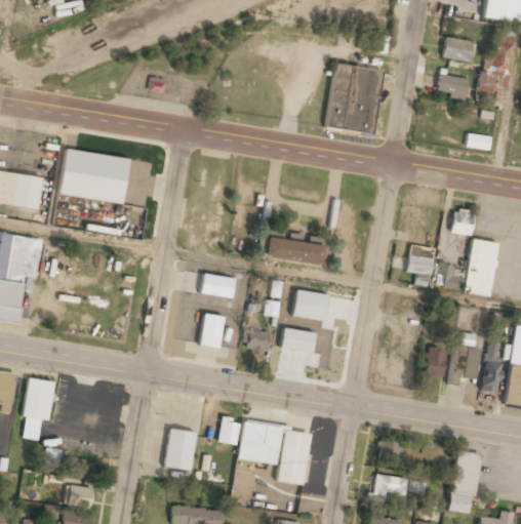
[(486,53),(477,101),(504,106),(518,36),(497,32),(493,54),(486,53)]
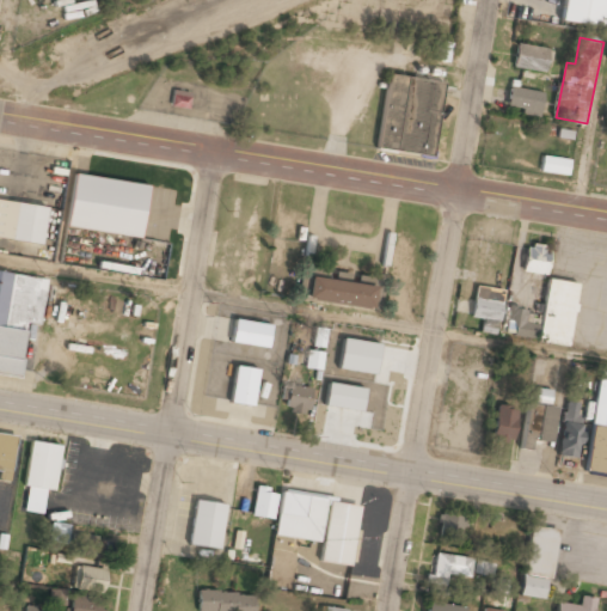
[(454,41),(436,40),(435,60),(453,61),(454,41)]
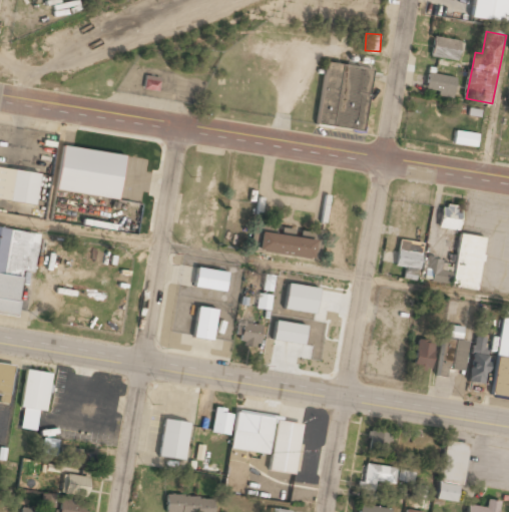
[(463,40),(436,36),(433,56),(460,60),(463,40)]
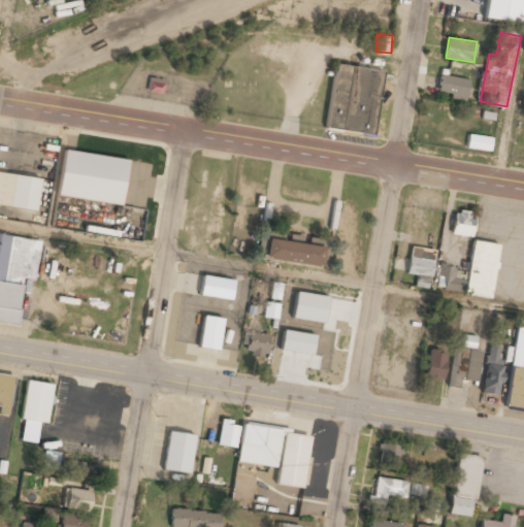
[(328,129),(377,136),(386,70),(337,63),(328,129)]
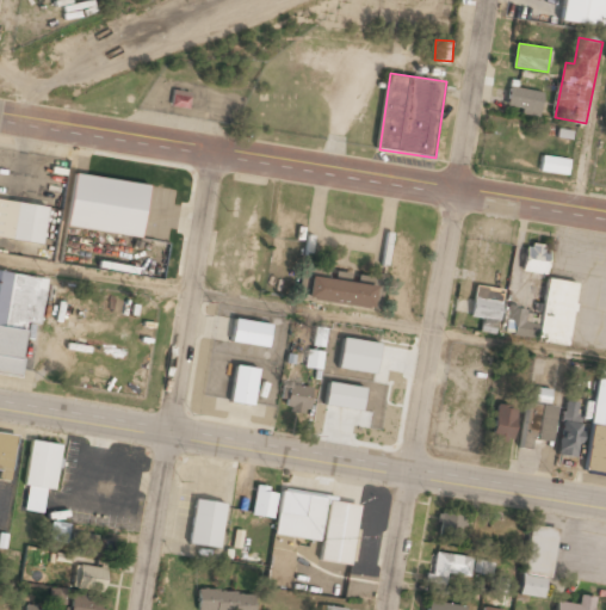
[(543,114),(546,92),(513,87),(509,108),(543,114)]
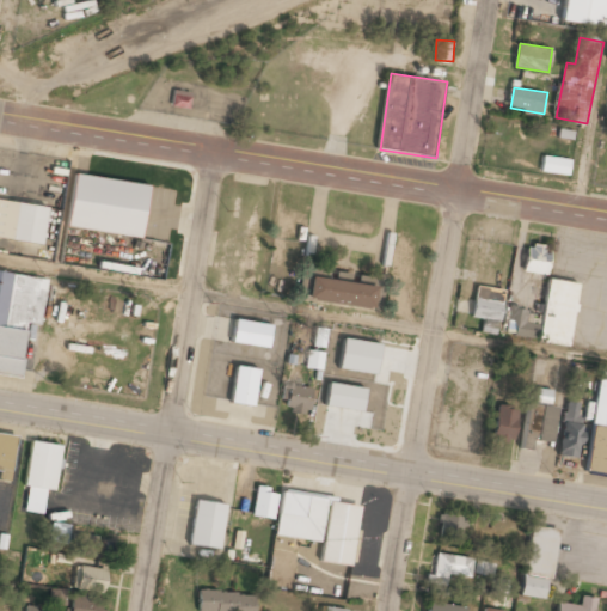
[(175,105),(192,108),(195,92),(177,89),(175,105)]
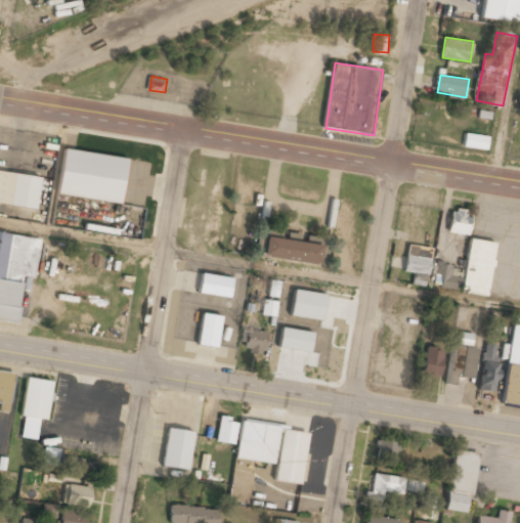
[(490,148),(491,135),(468,133),(467,146),(490,148)]
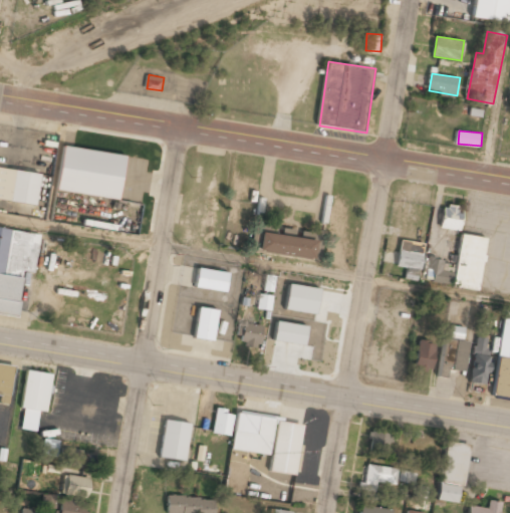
[(121,199),(128,155),(65,147),(59,191),(121,199)]
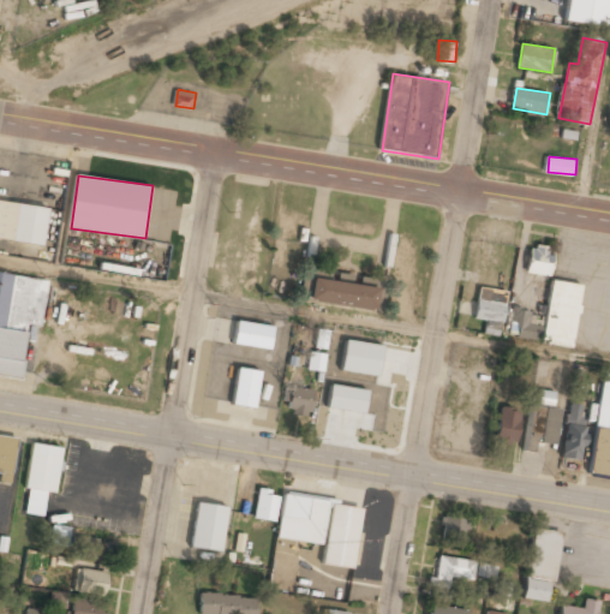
[(51,208),(0,201),(0,238),(45,245),(51,208)]
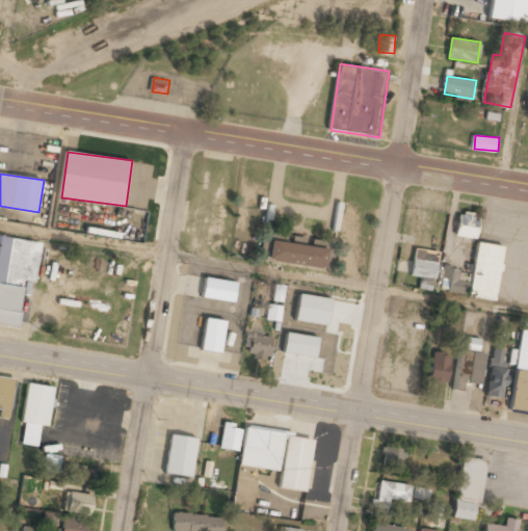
[(478,238),(480,214),(462,212),(458,236),(478,238)]
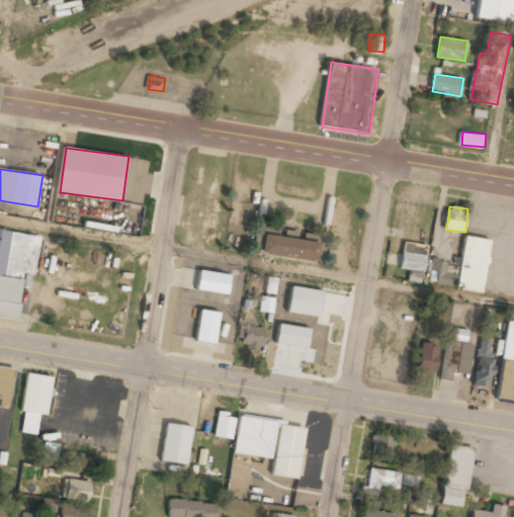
[(43,237),(0,230),(0,316),(19,319),(26,273),(36,275),(43,237)]
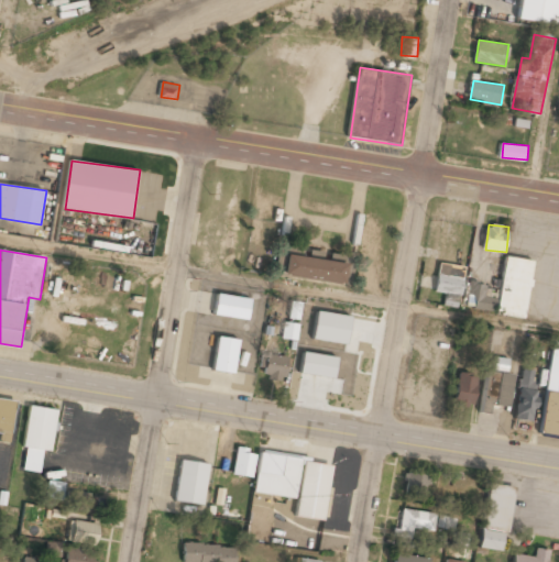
[(348,262),(286,254),(284,277),(346,285),(348,262)]
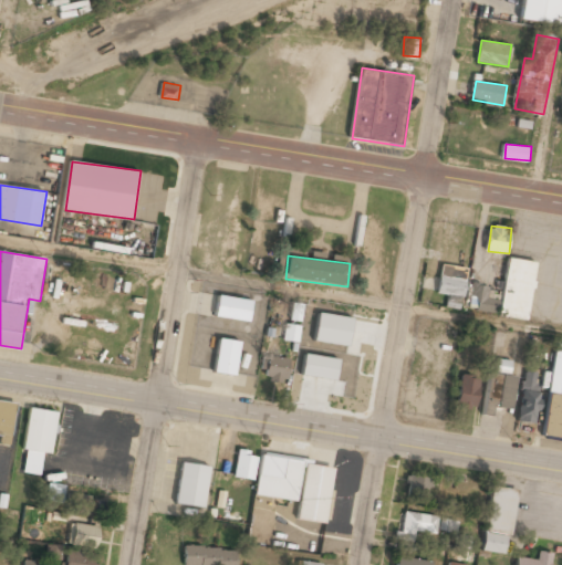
[(501,315),(530,320),(540,262),(510,258),(501,315)]
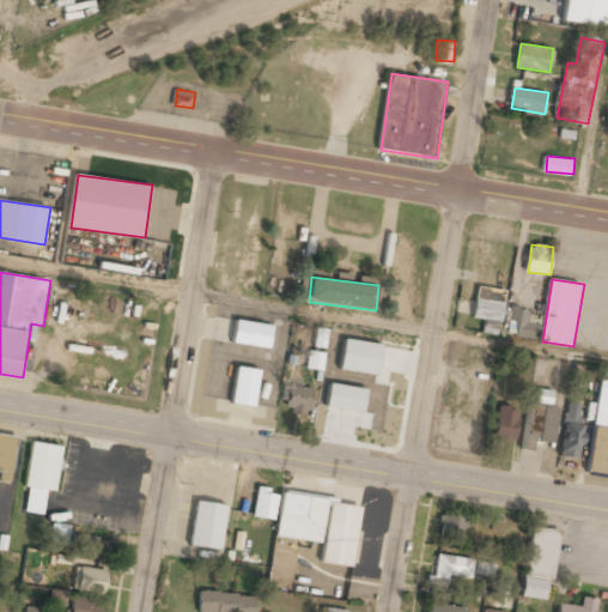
[(475,319),(502,322),(506,297),(480,292),(475,319)]
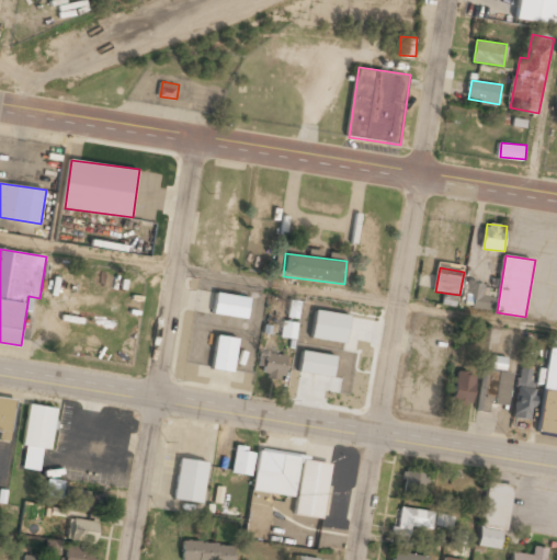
[(469,303),(484,305),(488,284),(474,281),(469,303)]
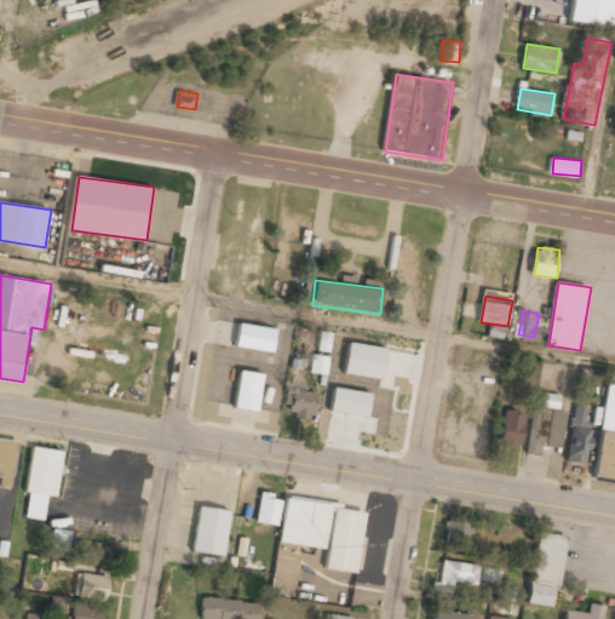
[(237,345),(274,353),(279,330),(242,322),(237,345)]
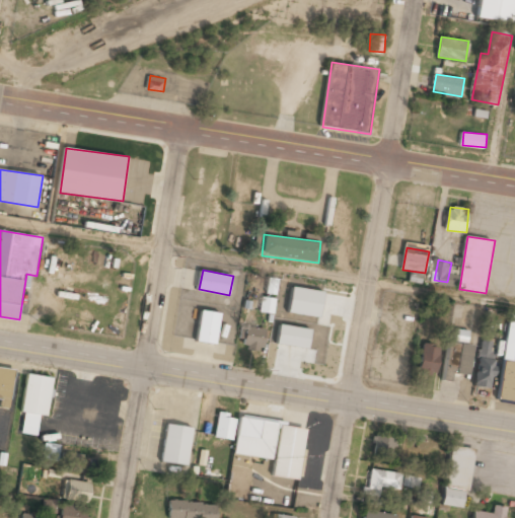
[(341,319),(344,296),(328,293),(327,298),(302,295),(302,289),(287,286),(284,311),(341,319)]
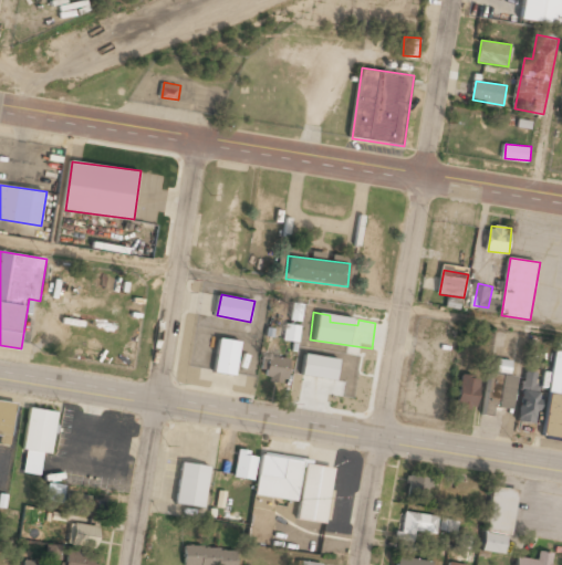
[(299,341),(302,328),(291,325),(288,338),(299,341)]
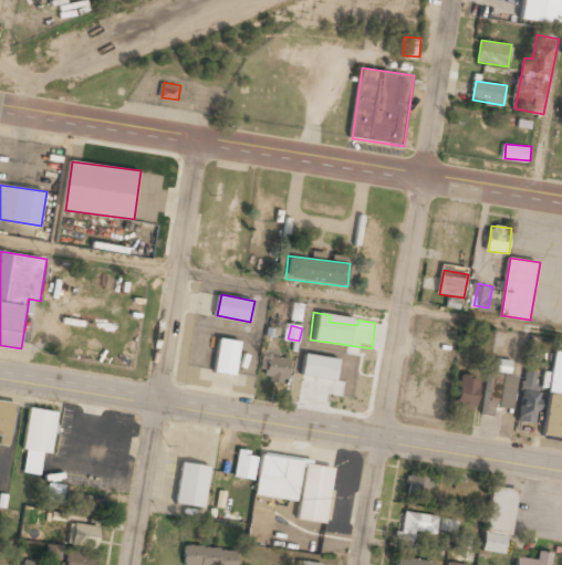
[(216,372),(237,375),(242,342),(221,338),(216,372)]
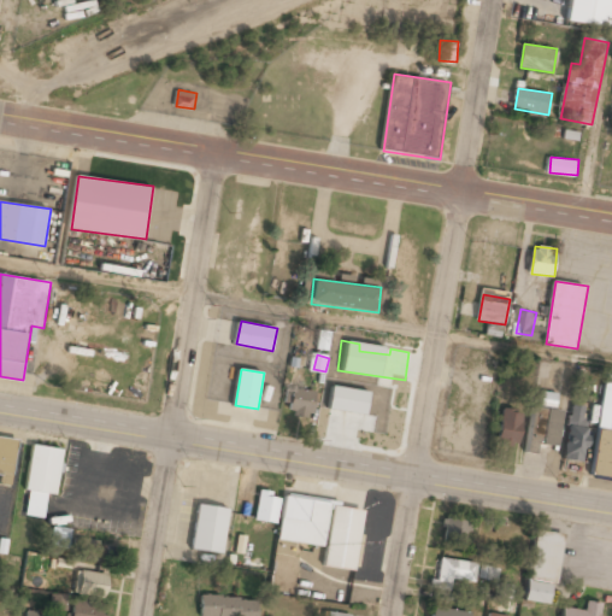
[(611,371),(608,371),(593,476),(611,479),(611,371)]
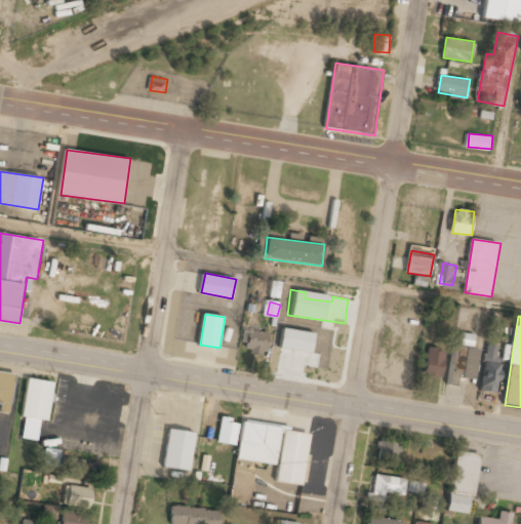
[(316,333),(285,327),(281,347),(313,353),(316,333)]
